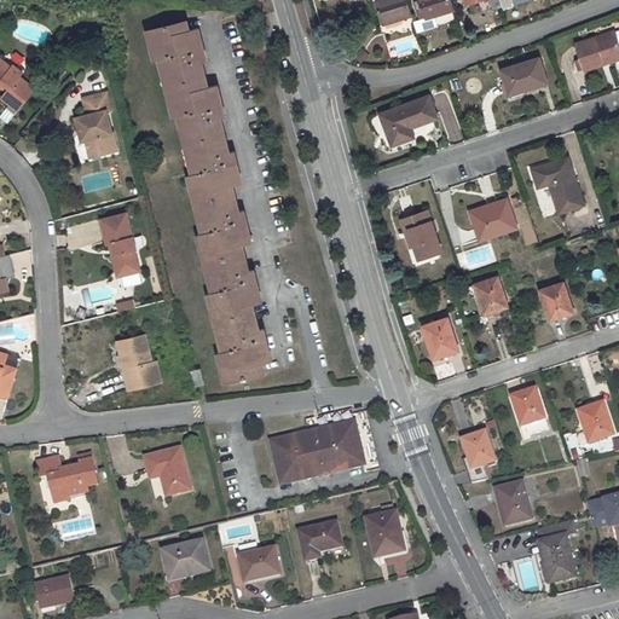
[(408,0),(376,0),(385,24),(412,16),(408,0)]
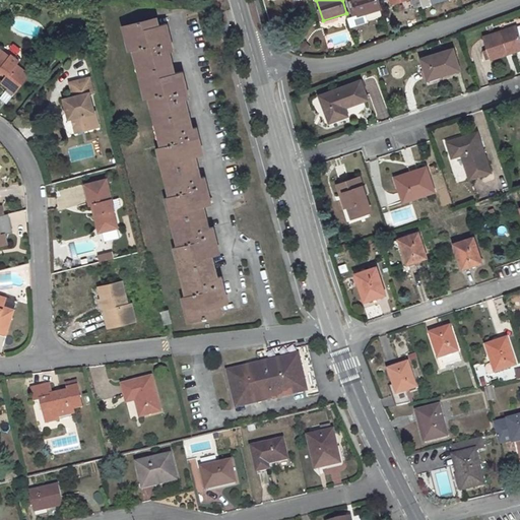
[(350,0),(348,1),(352,13),(358,12),(359,15),(382,8),(379,0),(350,0)]
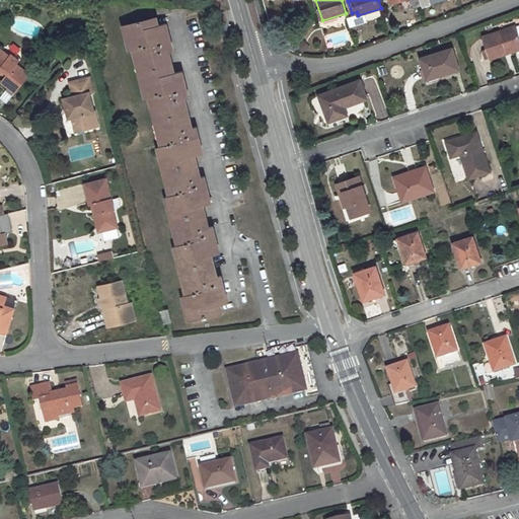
[(408,0),(403,0),(399,1),(401,9),(410,6),(408,0)]
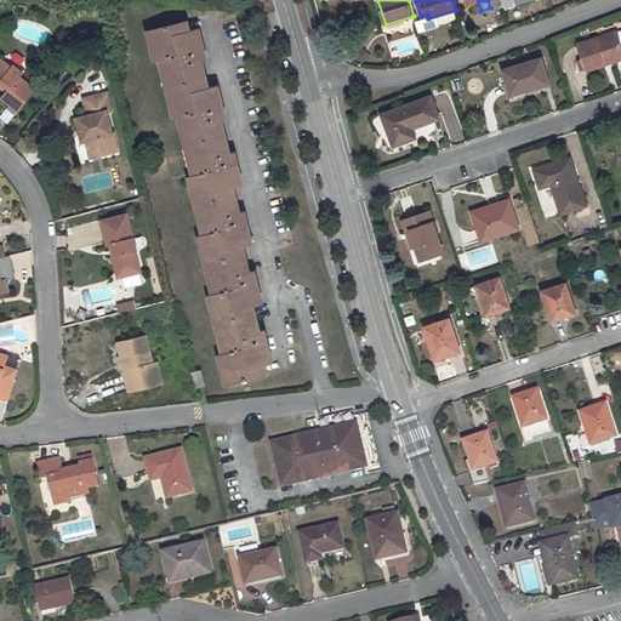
[(158,51),(153,52),(155,61),(160,60),(163,69),(167,68),(176,108),(172,109),(174,118),(178,117),(181,126),(186,125),(195,165),(191,166),(193,175),(189,176),(192,186),(195,184),(206,224),(200,226),(203,234),(198,235),(200,245),(205,244),(215,284),(210,285),(212,294),(208,295),(210,305),(215,303),(224,343),(220,345),(222,353),(218,353),(221,363),(226,362),(231,383),(266,374),(263,366),(268,365),(265,352),(269,351),(265,330),(260,331),(254,306),(258,305),(255,292),(260,291),(255,271),(250,272),(244,246),(248,245),(245,233),(250,232),(244,211),(239,212),(234,187),(238,187),(235,174),(240,172),(235,152),(229,153),(222,119),(227,118),(221,97),(216,98),(214,86),(209,87),(203,62),(208,61),(203,40),(198,41),(195,29),(191,30),(187,21),(152,30),(158,51)]
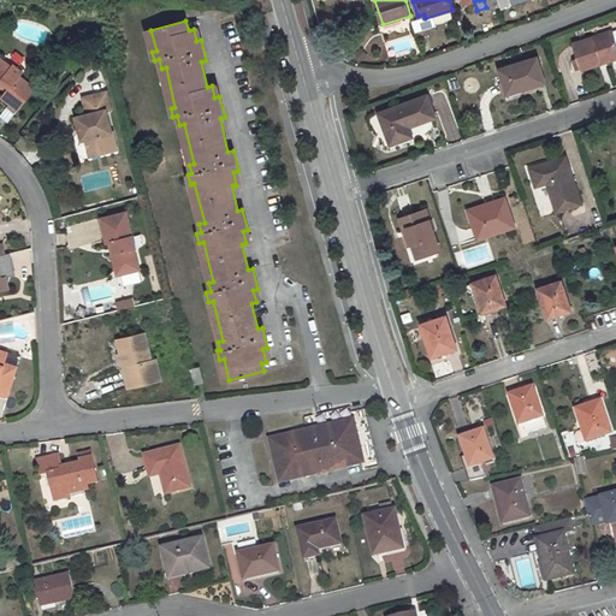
[(150,30),(146,30),(152,52),(157,51),(150,30)]
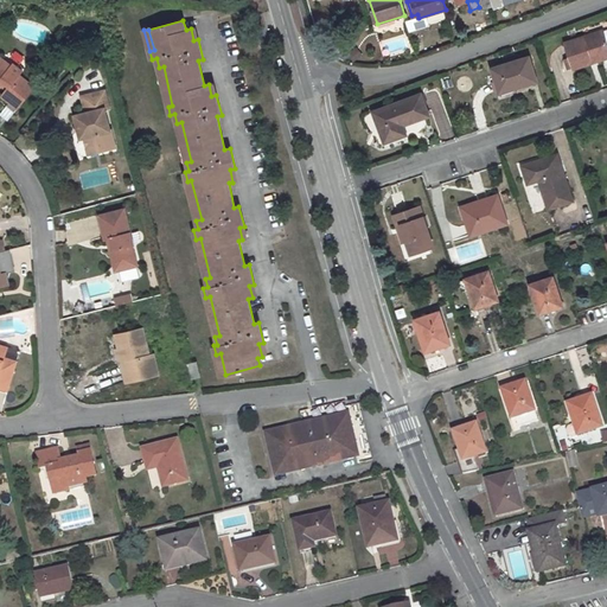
[(602,31),(564,43),(569,58),(573,68),(574,70),(592,63),(590,61),(606,53),(606,32),(604,33),(602,31)]
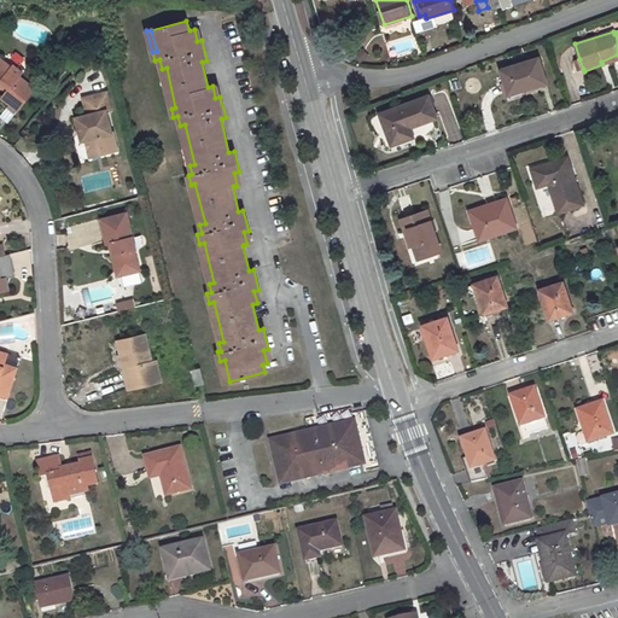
[(389,41),(394,54),(414,48),(410,35),(389,41)]
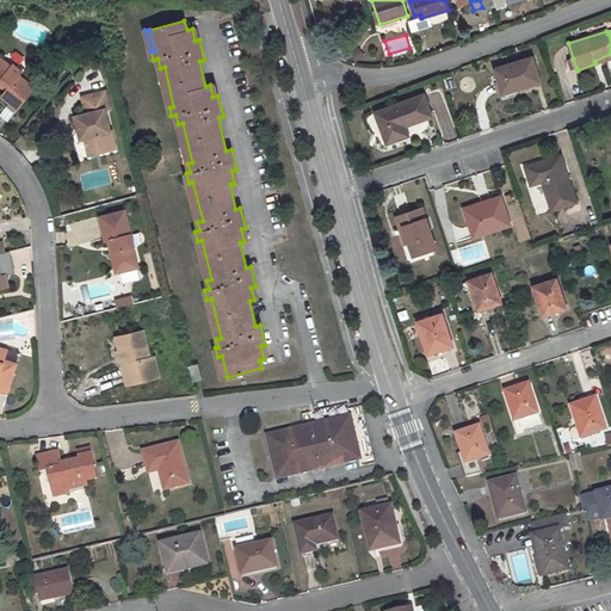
[(610,54),(594,61),(596,63),(610,57),(610,54)]
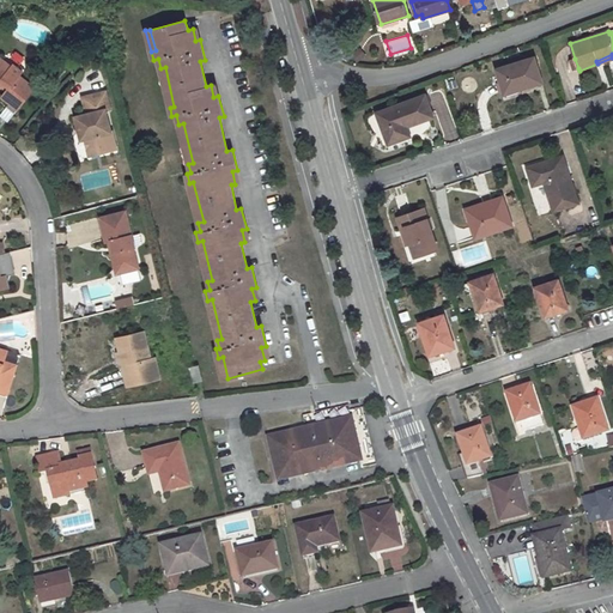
[(0,82),(1,80),(8,86),(6,90),(1,96),(8,102),(18,109),(34,89),(18,77),(22,72),(13,65),(11,67),(0,58),(0,82)]
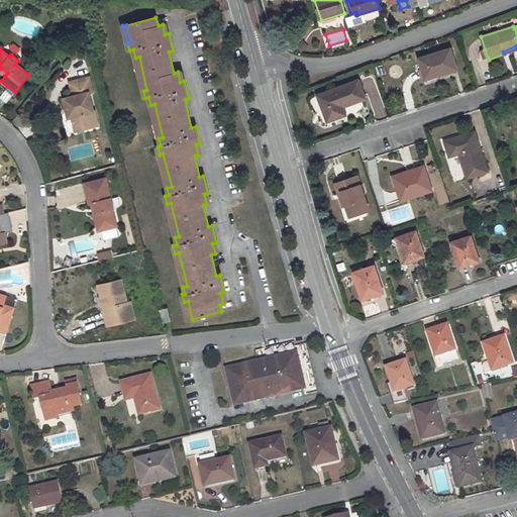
[(450,48),(419,59),(425,79),(440,74),(440,75),(457,70),(450,48)]
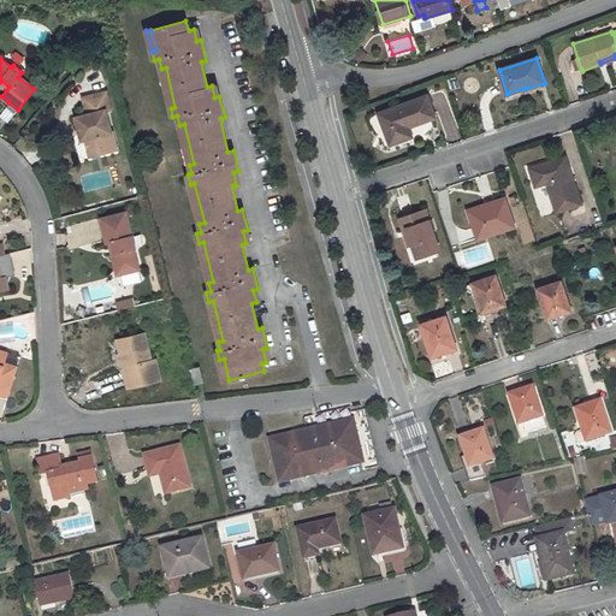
[(166,67),(161,69),(171,108),(175,107),(166,67)]
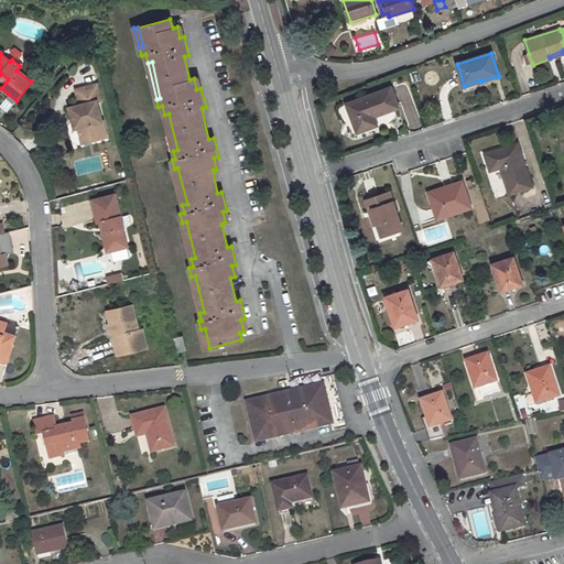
[(407,82),(394,86),(410,131),(422,127),(407,82)]
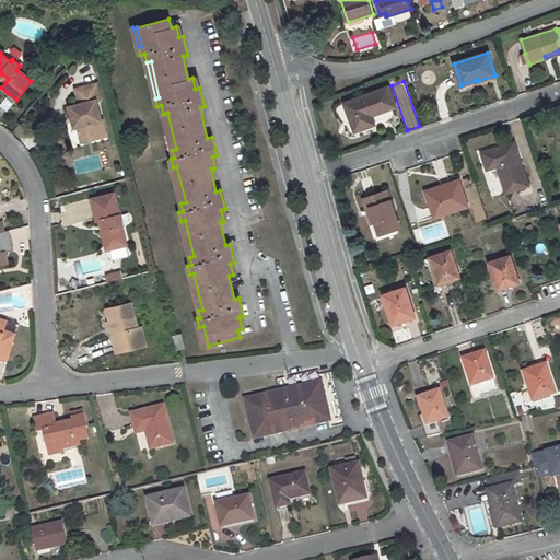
[(96,84),(76,90),(79,104),(69,107),(72,120),(77,120),(78,127),(80,137),(91,135),(92,139),(106,136),(102,119),(101,120),(96,101),(100,100),(96,84)]
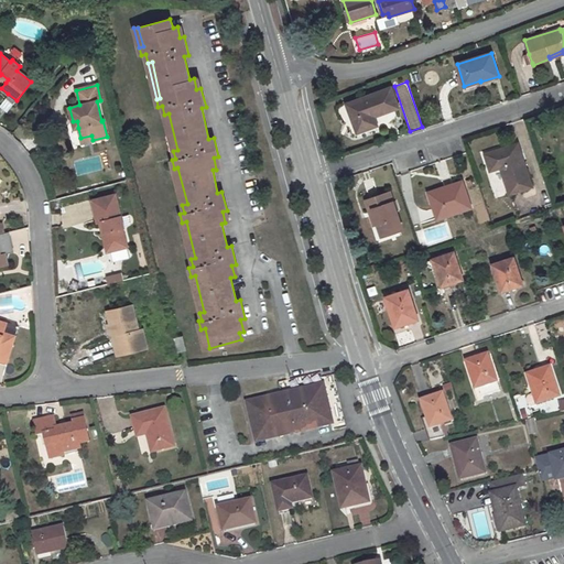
[(377,126),(373,117),(399,108),(391,87),(347,104),(357,133),(377,126)]
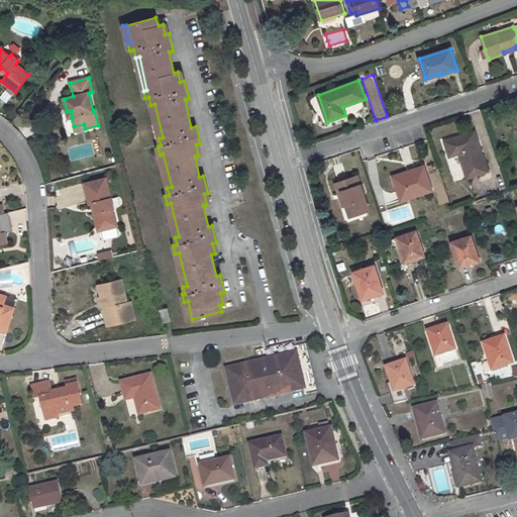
[(5,89),(12,95),(15,92),(7,86),(5,89)]
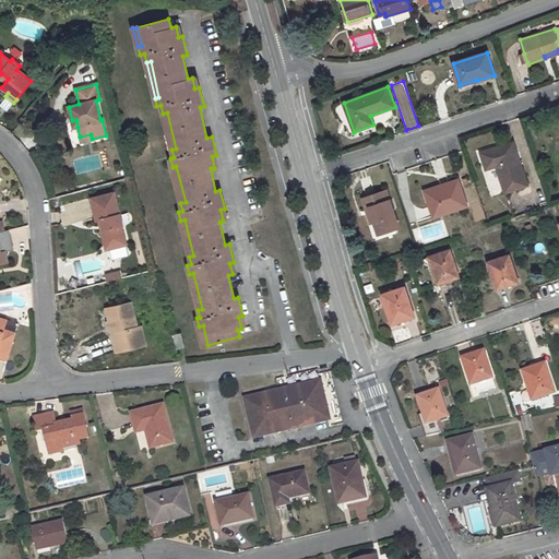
[(167,113),(163,114),(171,150),(176,149),(167,113)]
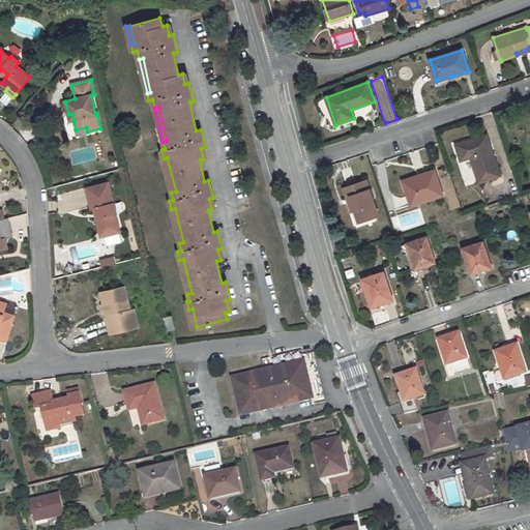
[(486,136),(455,146),(461,160),(471,157),(479,182),(499,175),(486,136)]
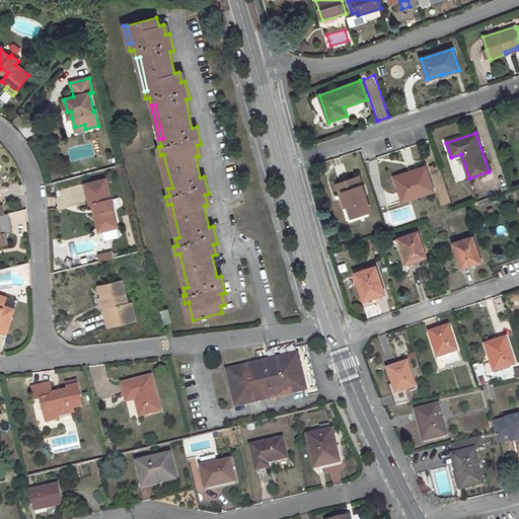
[(163,154),(160,155),(167,189),(172,188),(163,154)]
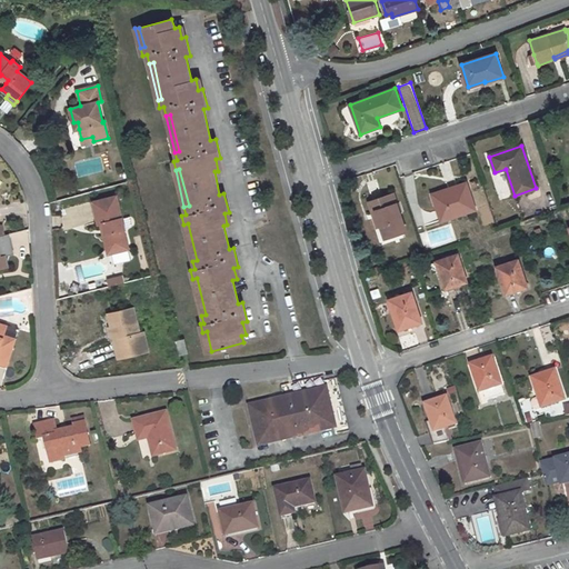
[(457,190),(433,198),(441,221),(475,209),(466,183),(456,187),(457,190)]
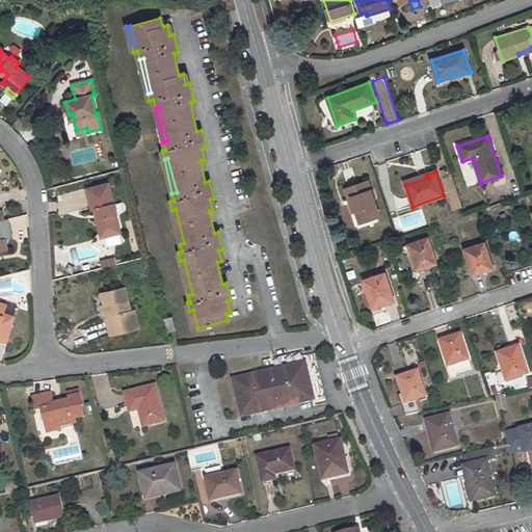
[(426,175),(403,182),(405,185),(427,178),(426,175)]
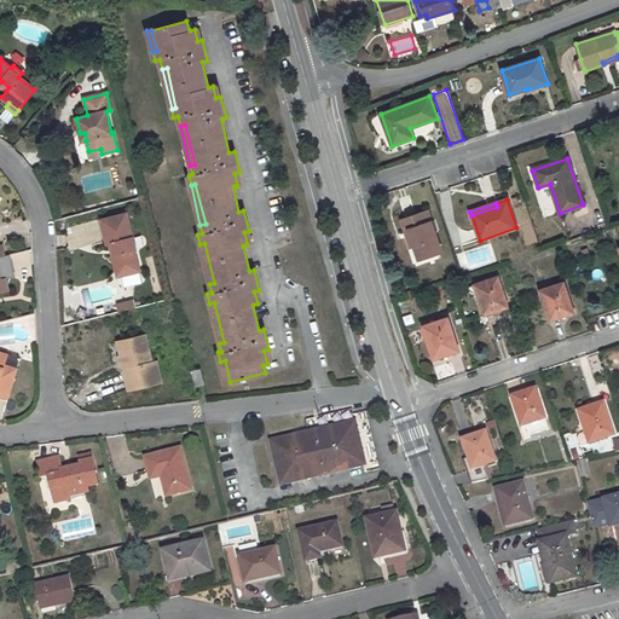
[(428,213),(401,221),(405,232),(409,231),(418,259),(441,253),(428,213)]
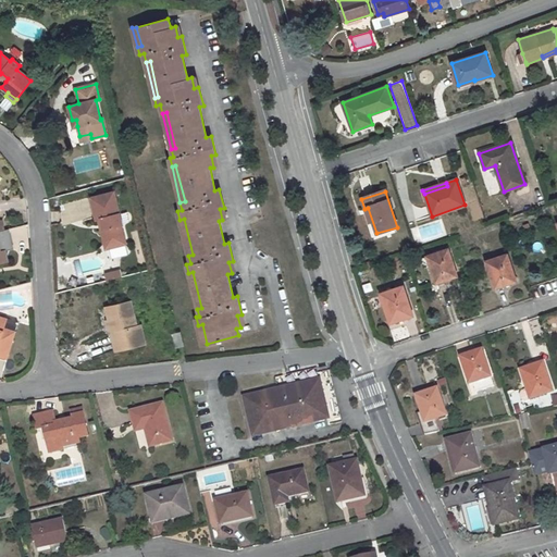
[(101,219),(109,249),(126,245),(121,226),(123,225),(115,193),(90,198),(96,220),(98,220),(101,219)]
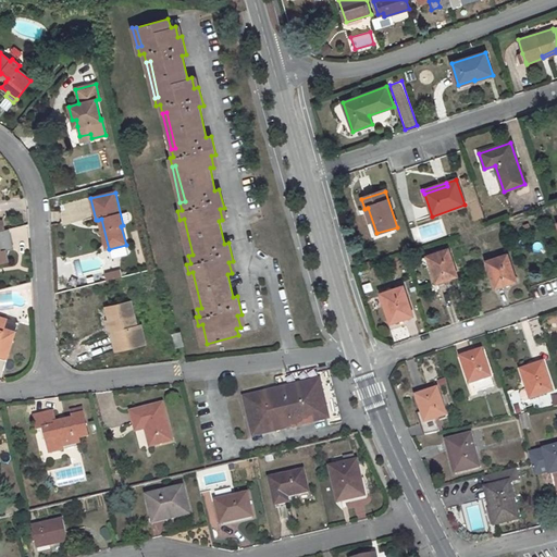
[(109,249),(101,219),(98,220),(101,232),(106,250),(109,249)]
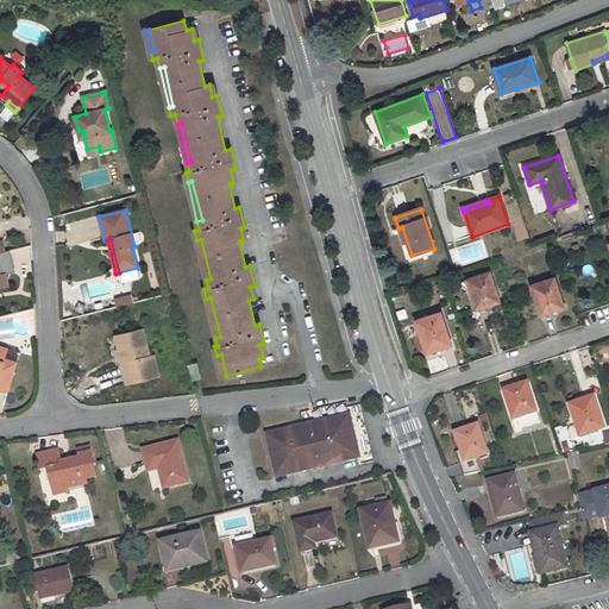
[(201,239),(196,240),(206,280),(211,278),(201,239)]
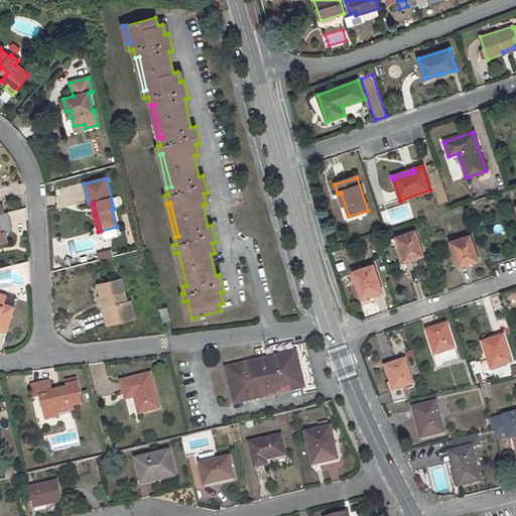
[(414,231),(390,240),(393,248),(399,246),(404,262),(422,255),(414,231)]
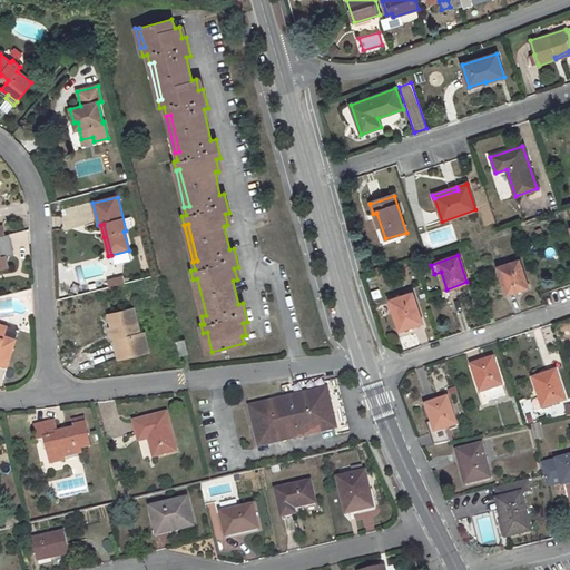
[(519,261),(499,267),(501,276),(501,277),(507,294),(529,288),(519,261)]
